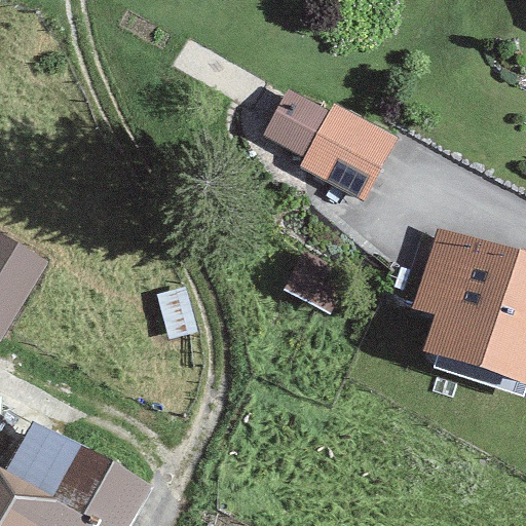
[(332,111),(288,88),(263,137),(304,158),(299,168),(365,202),(399,138),(335,105),(332,111)]
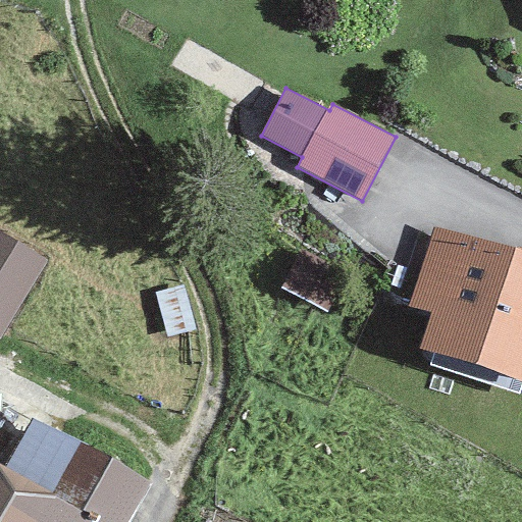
[(521,253),(434,225),(408,306),(431,314),(420,349),(521,382),(521,253)]
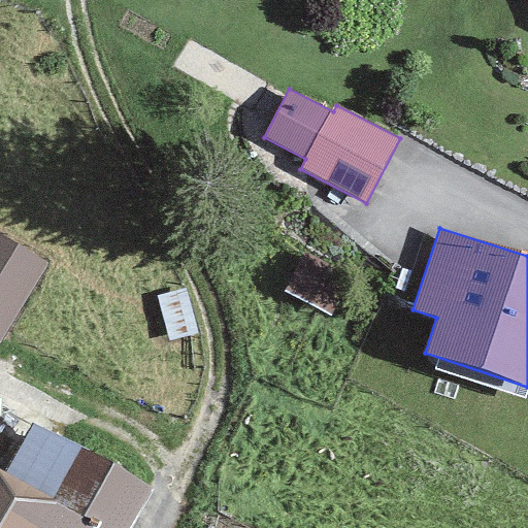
[(54,264),(0,230),(0,332),(8,337),(54,264)]
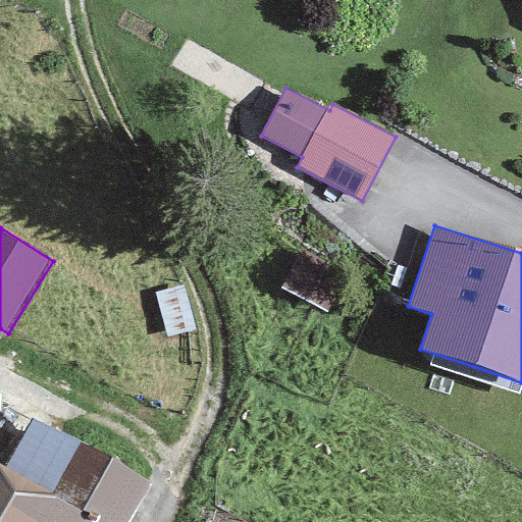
[(291,288),(334,314),(337,265),(307,249),(291,288)]
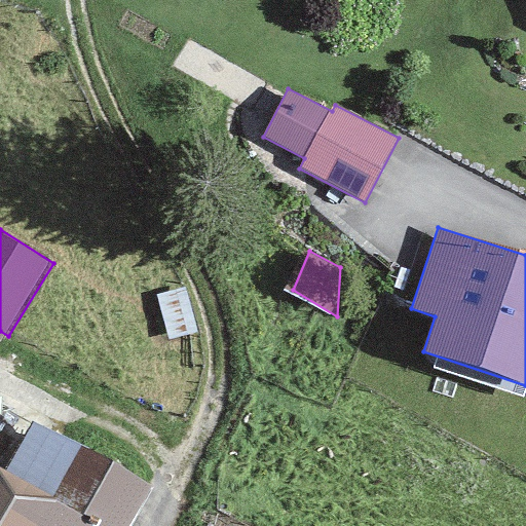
[(127,525),(151,481),(0,399),(0,525),(127,525)]
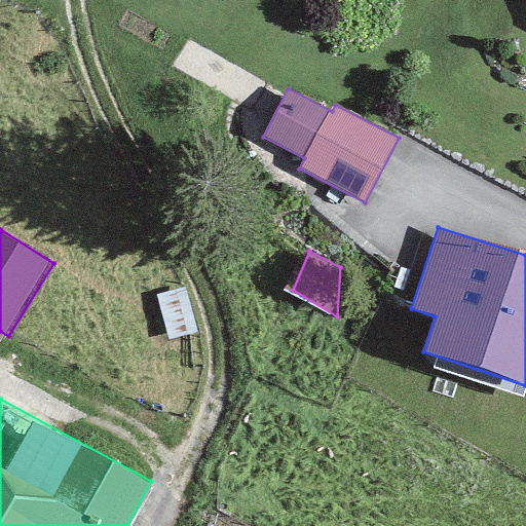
All buildings are outlined.
